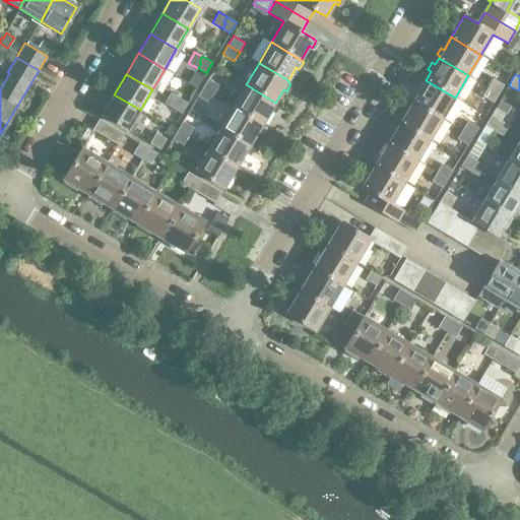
[(202,86),(213,93),(218,85),(207,78),(202,86)]
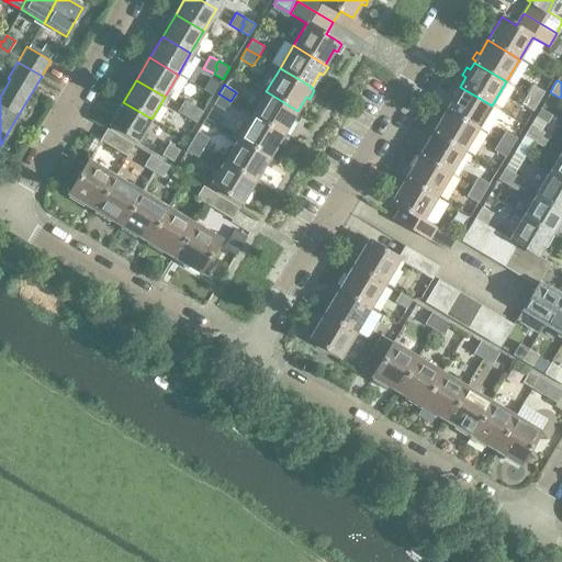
[(527,93),(539,101),(544,91),(532,85),(527,93)]
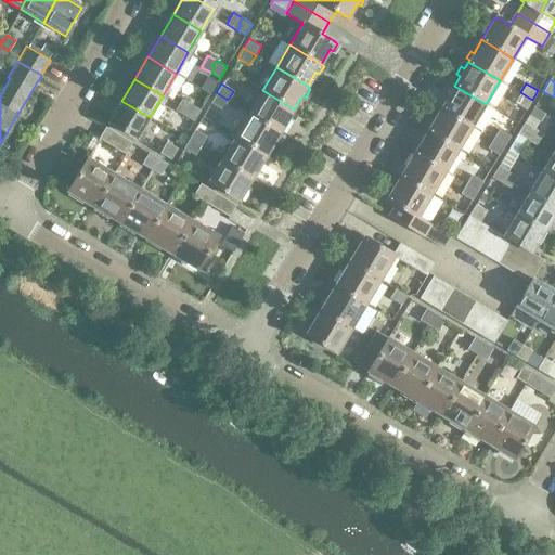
[(486,104),(454,86),(446,99),(442,98),(438,104),(441,106),(441,107),(472,126),(486,104)]
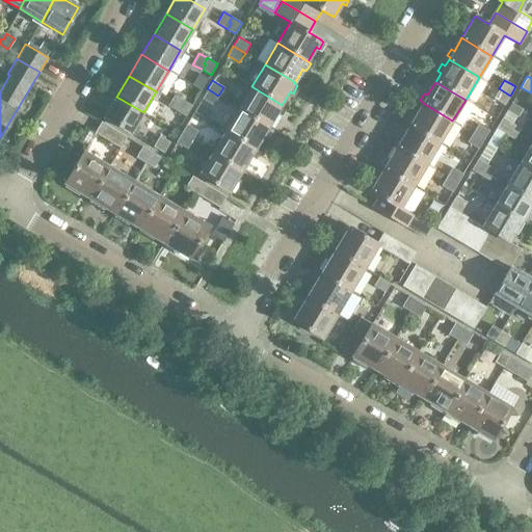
[(239,108),(269,126),(276,112),(280,114),(285,107),(282,105),(251,86),(239,108)]
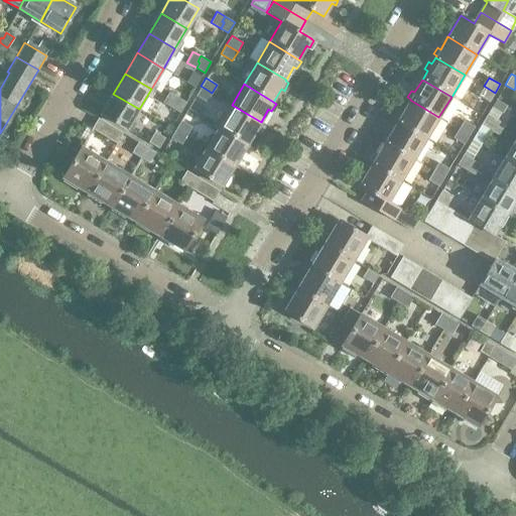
[(212,93),(201,86),(196,96),(207,102),(212,93)]
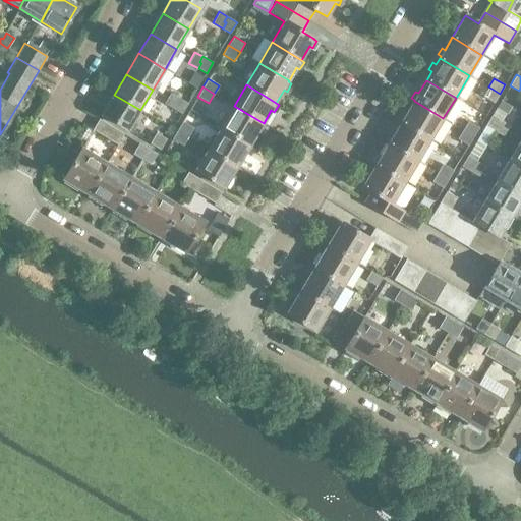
[(500,94),(488,87),(482,96),(494,103),(500,94)]
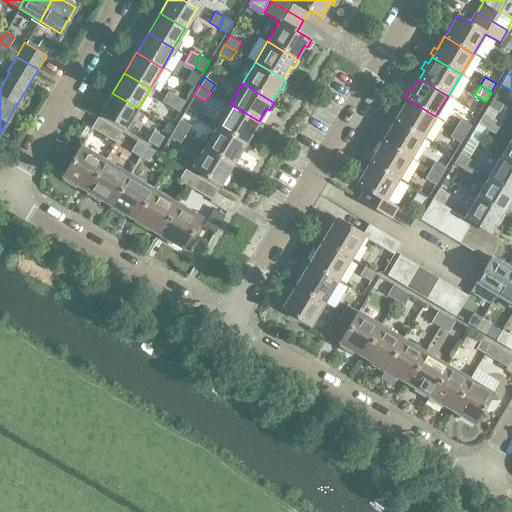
[(161,102),(170,107),(174,102),(172,101),(175,95),(167,91),(161,102)]
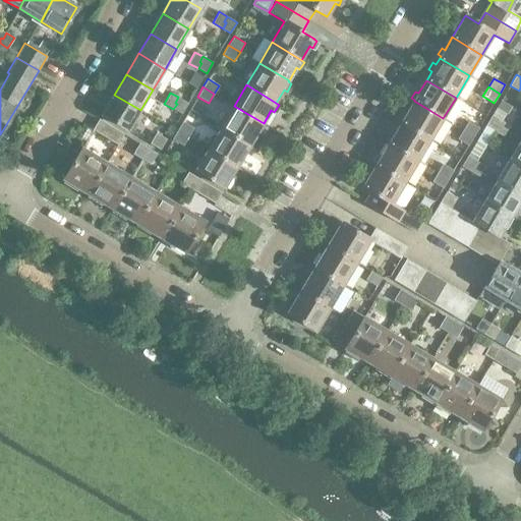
[(127,130),(128,130),(140,110),(114,95),(102,115),(127,130)]
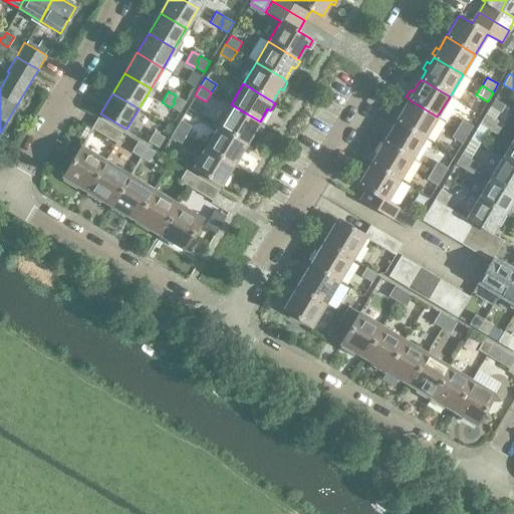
[(179,112),(186,101),(176,95),(173,101),(175,102),(171,107),(179,112)]
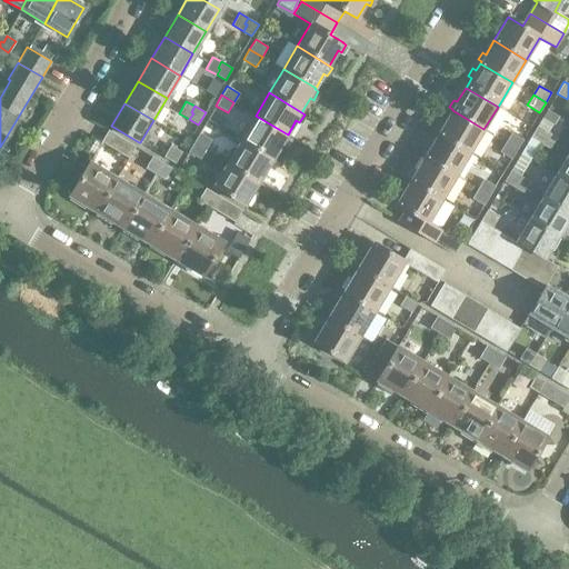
[(483,129),(452,110),(438,133),(470,152),(483,129)]
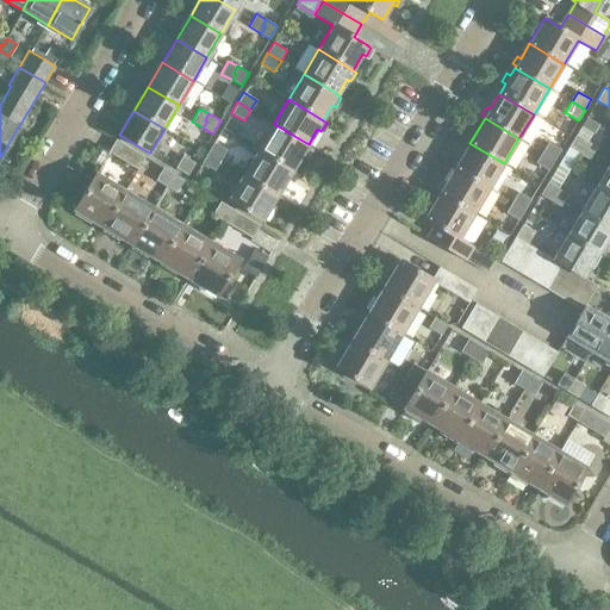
[(309,144),(274,124),(259,149),(293,170),(303,154),(306,156),(311,148),(307,145),(309,144)]
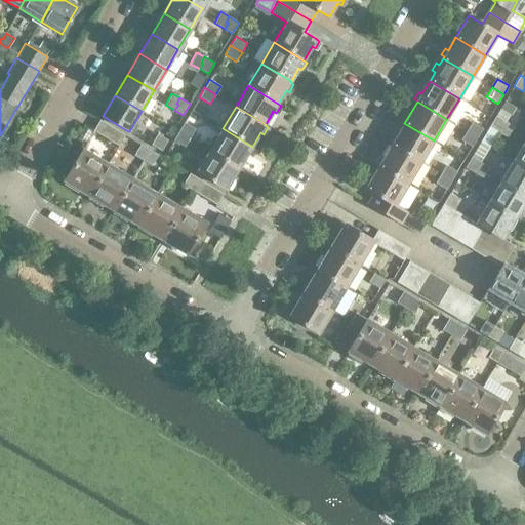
[(495,115),(489,126),(499,132),(502,127),(500,126),(503,120),(495,115)]
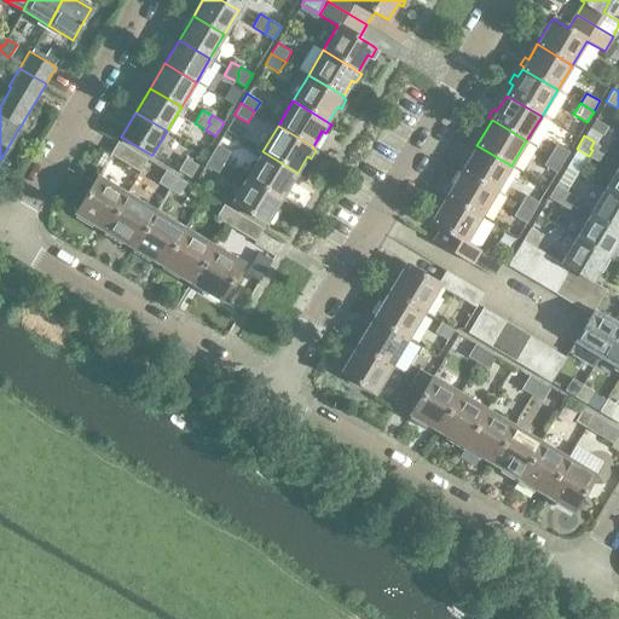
[(110,154),(132,167),(139,172),(148,158),(117,142),(110,154)]
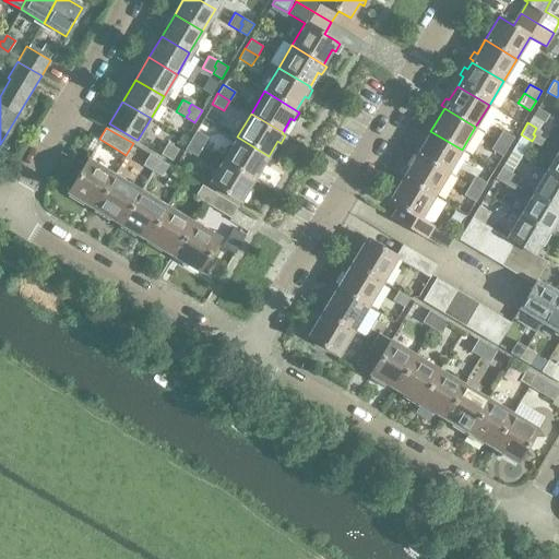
[(535,135),(532,141),(540,146),(547,134),(536,128),(533,134),(535,135)]
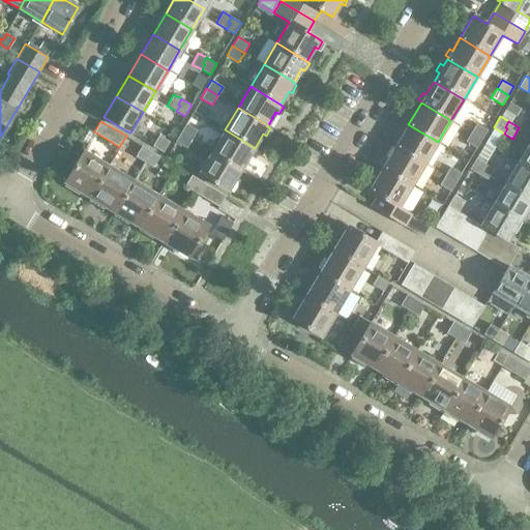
[(180,131),(192,139),(197,130),(185,123),(180,131)]
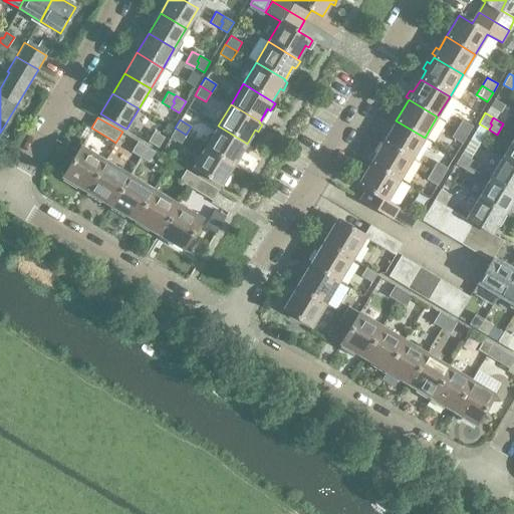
[(456,129),(467,135),(473,125),(462,119),(456,129)]
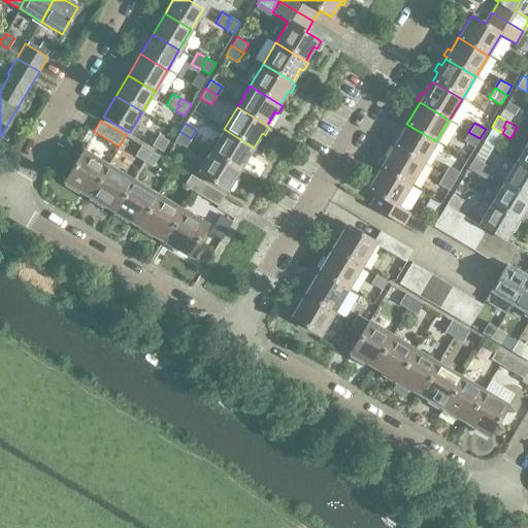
[(394,145),(423,163),(436,141),(406,124),(394,145)]
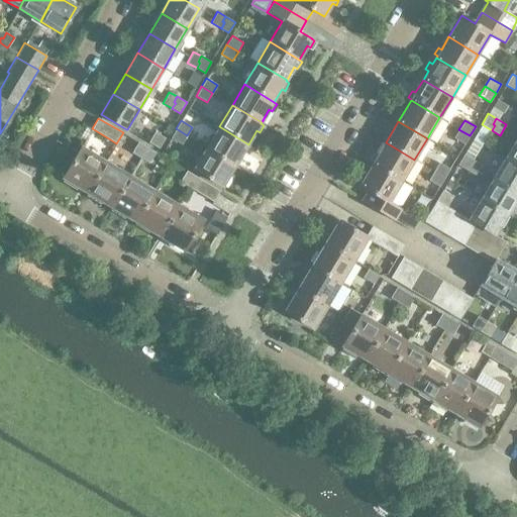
[(206,147),(235,165),(243,151),(246,153),(251,146),(248,144),(219,126),(206,147)]
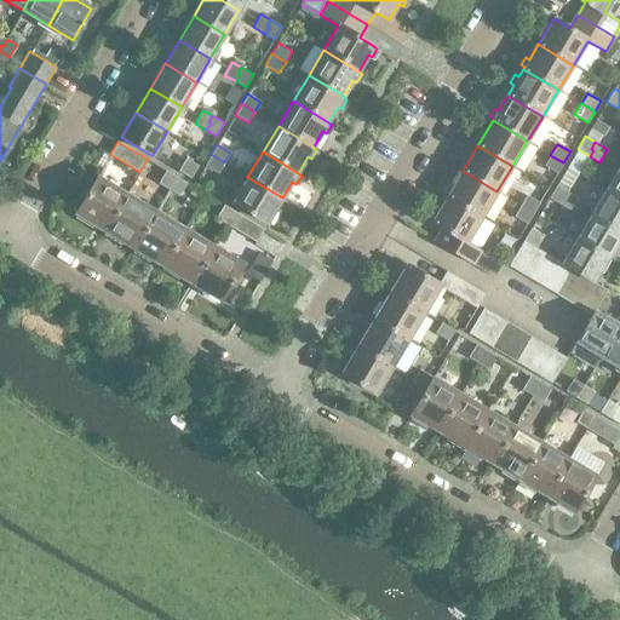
[(224,162),(211,154),(205,166),(218,173),(224,162)]
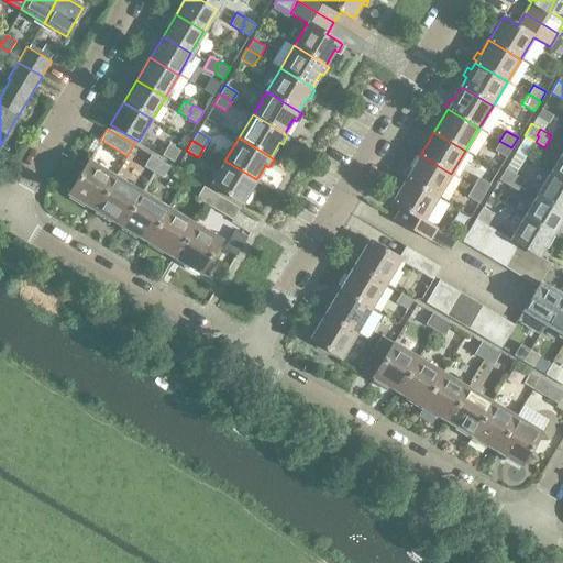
[(511,147),(499,141),(494,150),(506,157),(511,147)]
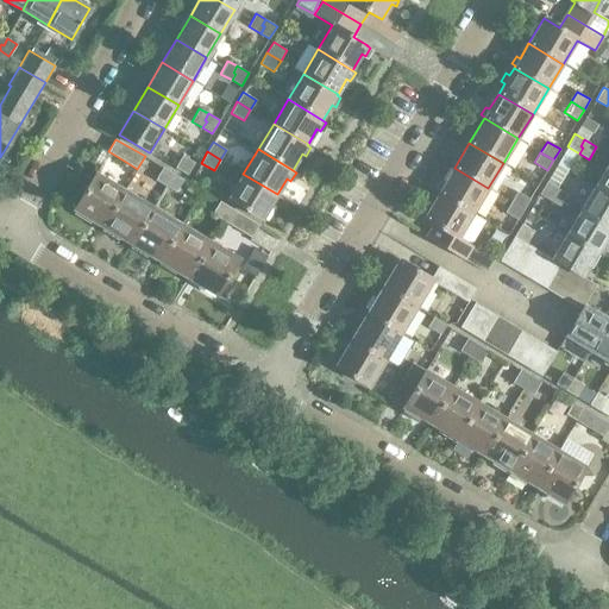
[(182,155),(175,168),(187,175),(195,163),(182,155)]
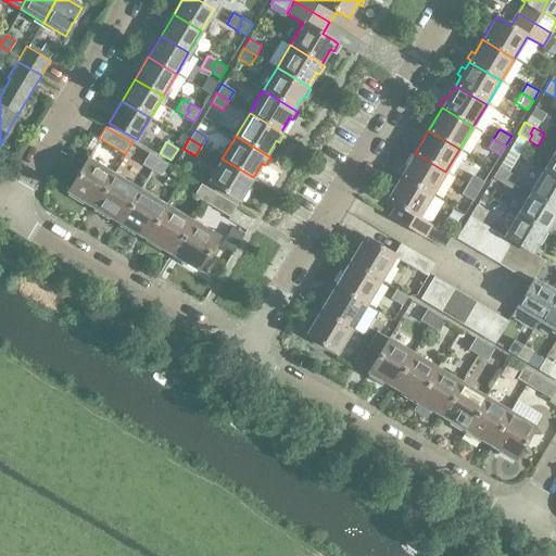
[(555,148),(544,169),(555,176),(555,148)]
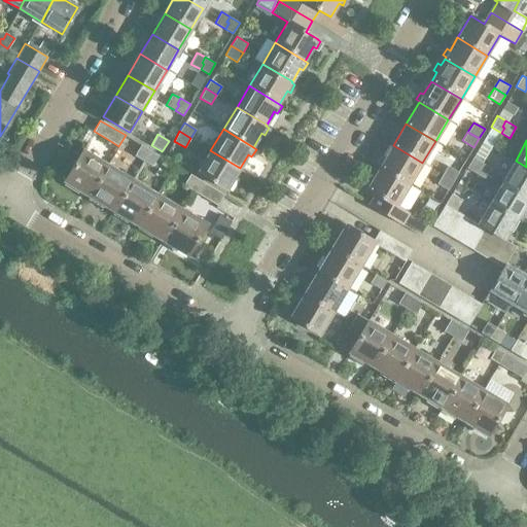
[(143,161),(150,149),(141,144),(134,155),(143,161)]
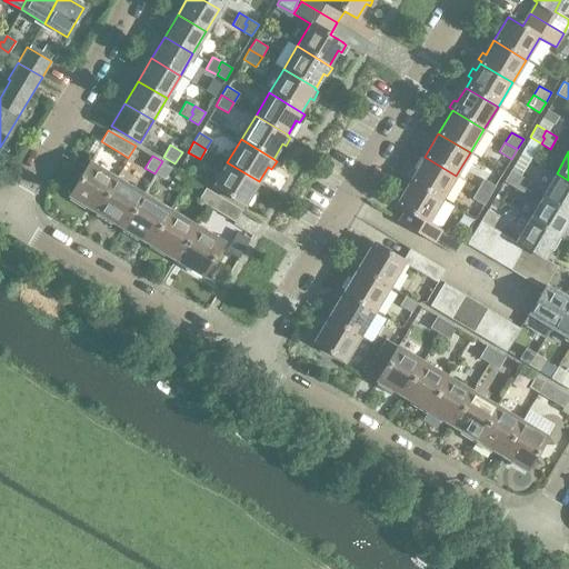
[(456,176),(425,157),(416,170),(412,168),(408,176),(411,178),(410,179),(442,199),(456,176)]
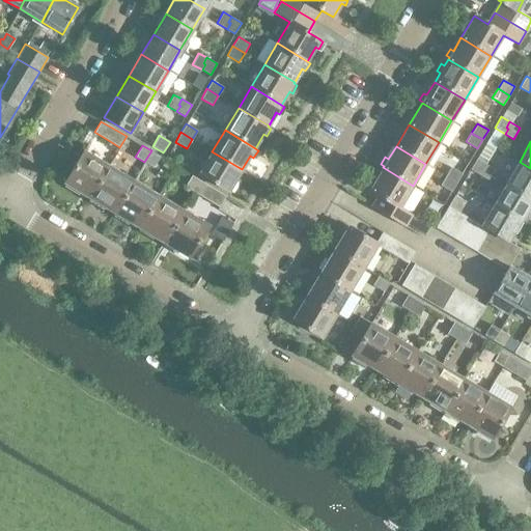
[(89,198),(109,166),(83,150),(64,183),(89,198)]
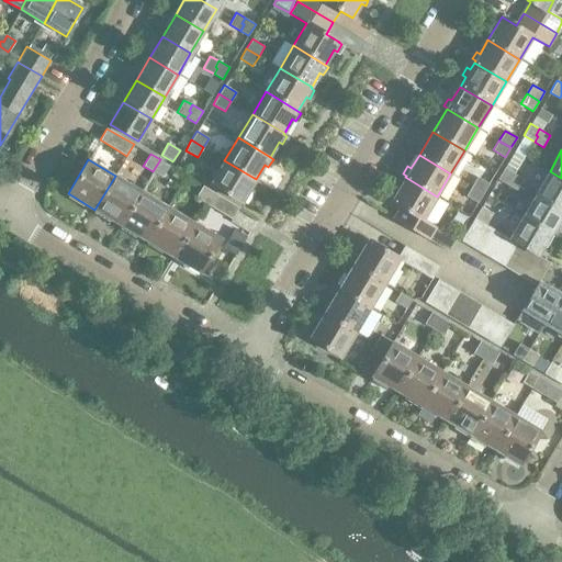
[(160,159),(153,171),(163,177),(169,165),(160,159)]
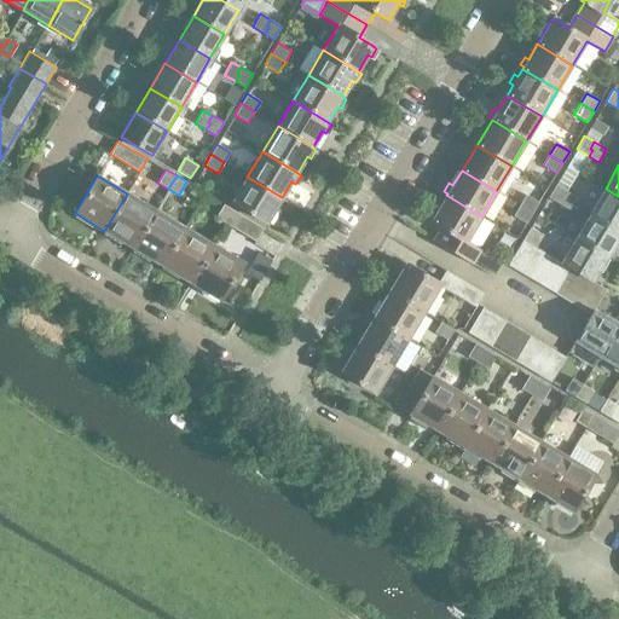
[(231,202),(266,224),(277,207),(281,209),(285,201),(282,198),(282,197),(247,177),(231,202)]
